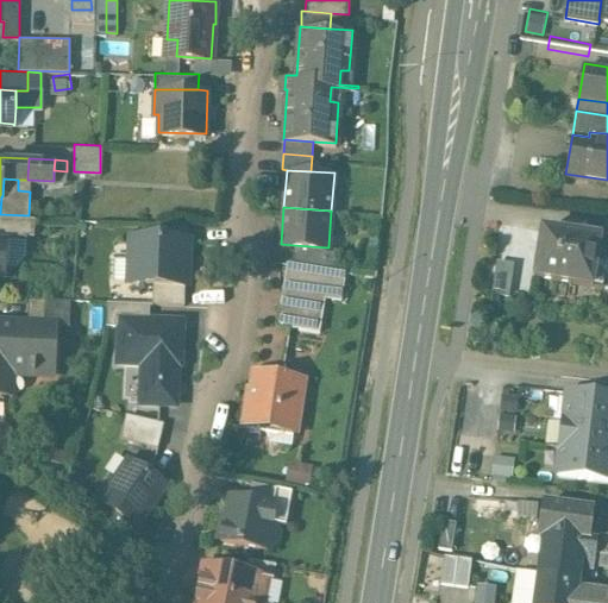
[(0,214),(0,237),(8,238),(26,239),(26,232),(33,232),(35,215),(0,214)]
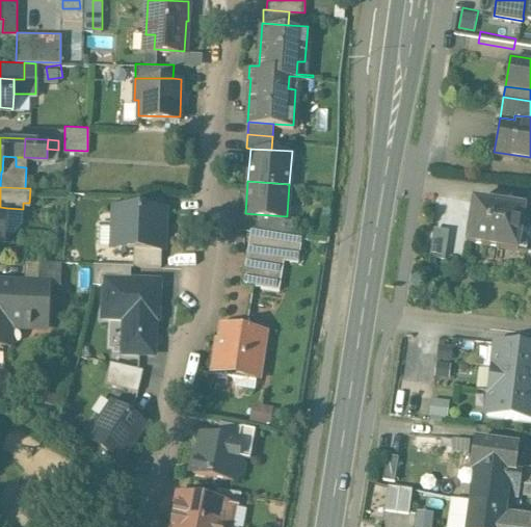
[(506,202),(492,200),(492,201),(474,198),(468,239),(516,246),(523,206),(506,203),(506,202)]
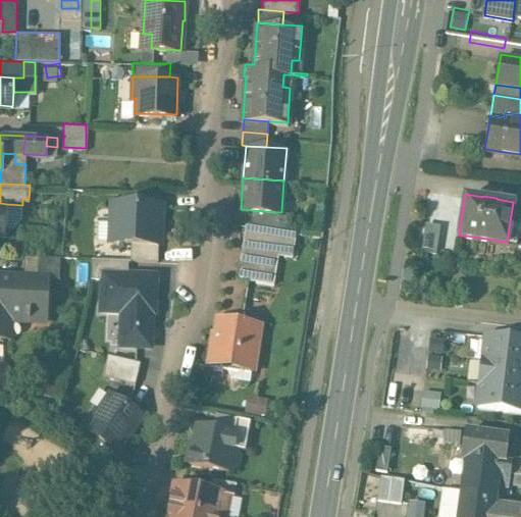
[(160,202),(113,201),(112,240),(114,240),(118,245),(124,245),(128,241),(131,241),(158,242),(160,202)]
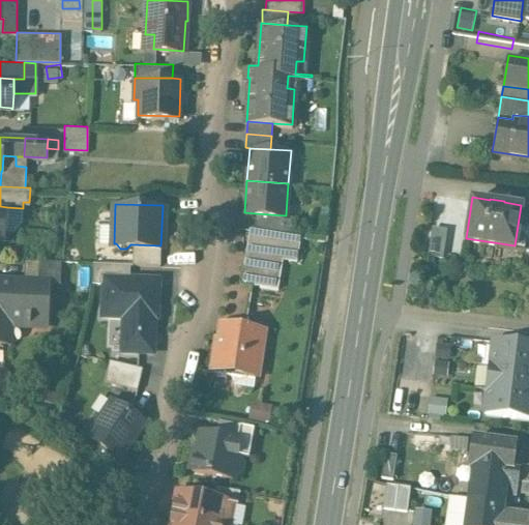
[(286,215),(256,213),(255,227),(291,233),(292,214),(286,214),(286,215)]
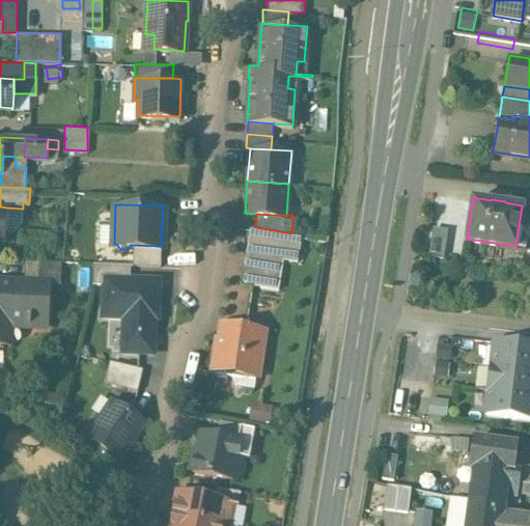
[(447,254),(451,225),(435,223),(430,252),(447,254)]
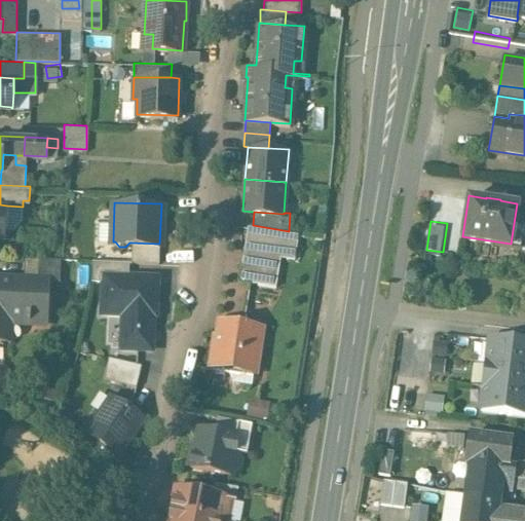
[(253,225),(248,224),(244,248),(280,254),(280,255),(295,257),(298,232),(289,231),(253,225)]
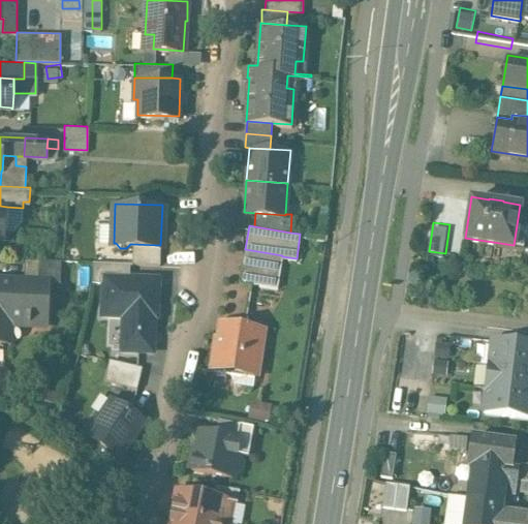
[(50,228),(22,227),(21,246),(50,247),(50,228)]
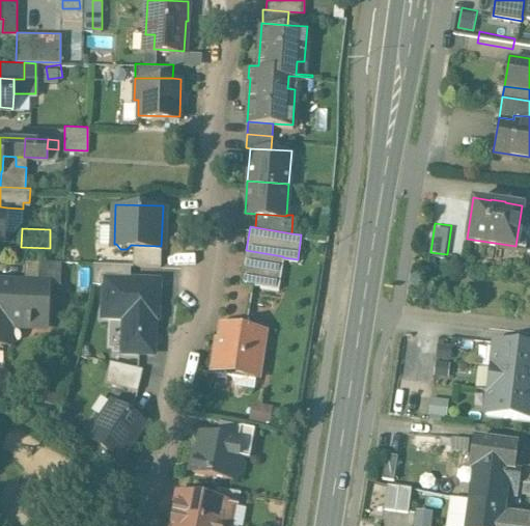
[(161,246),(133,245),(133,263),(161,264),(161,246)]
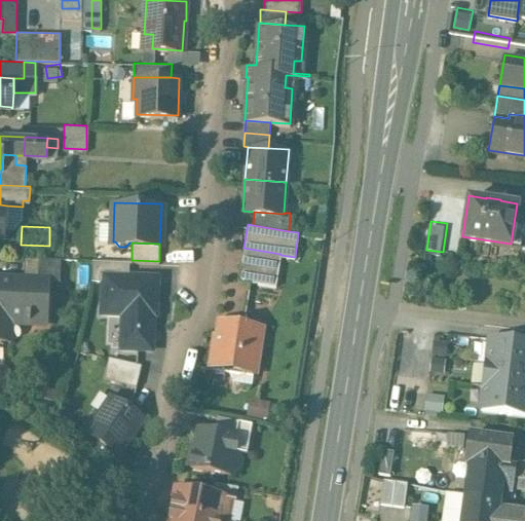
[(280,254),(244,248),(238,278),(275,285),(280,255),(280,254)]
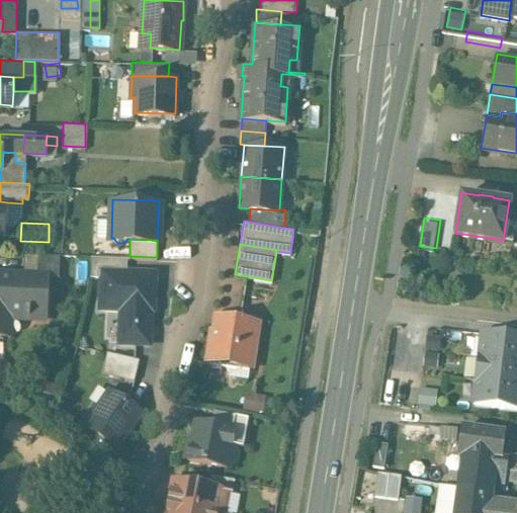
[(60,253),(25,252),(24,273),(48,274),(59,275),(60,253)]
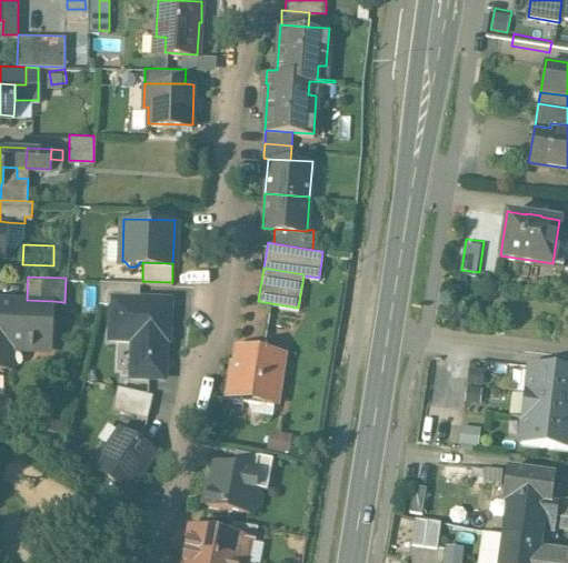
[(113,297),(140,298),(140,282),(100,281),(99,303),(113,303),(113,297)]
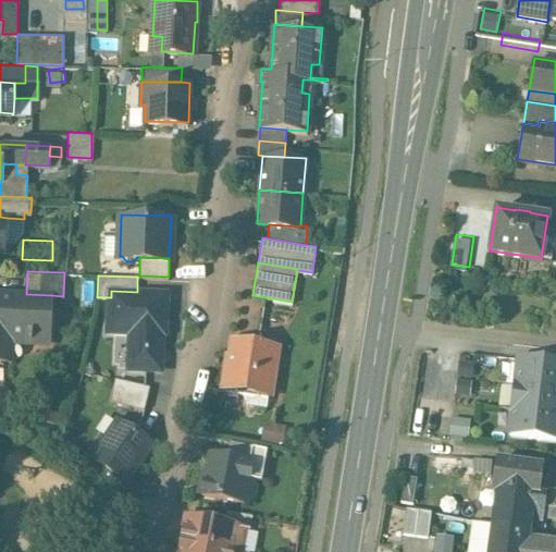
[(137,292),(111,291),(111,297),(109,329),(132,330),(130,367),(161,368),(162,332),(164,332),(167,293),(137,292)]
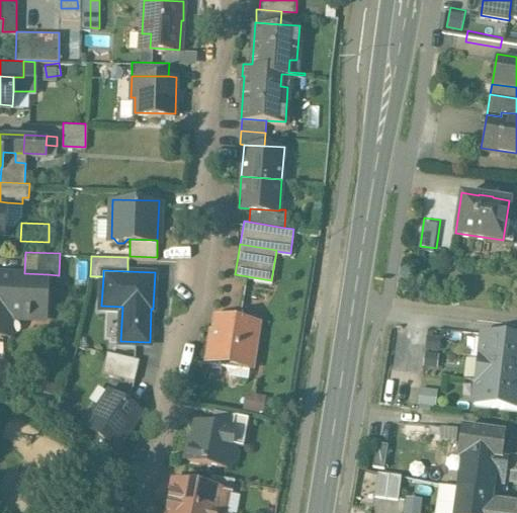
[(24,273),(0,271),(0,332),(8,333),(9,312),(26,313),(25,317),(30,317),(30,313),(46,314),(48,274),(24,273)]
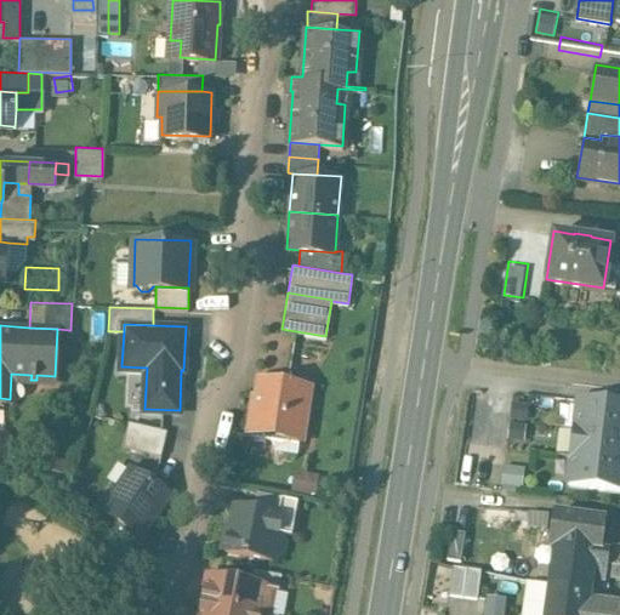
[(288,379),(286,382),(260,379),(257,393),(255,392),(249,432),(271,434),(271,431),(301,436),(310,382),(288,379)]
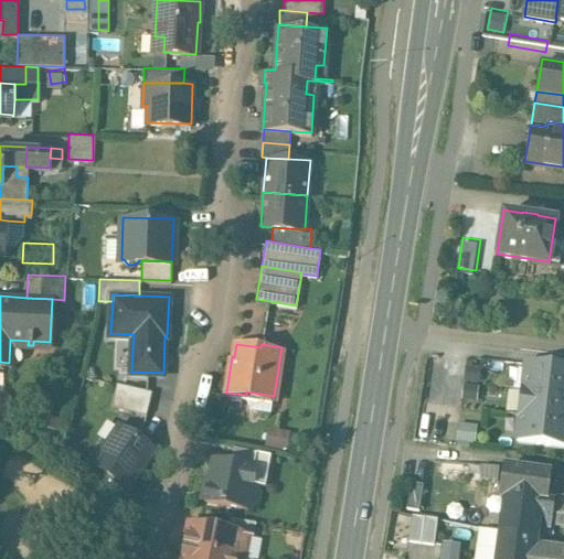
[(563,365),(527,361),(517,437),(563,442),(563,365)]
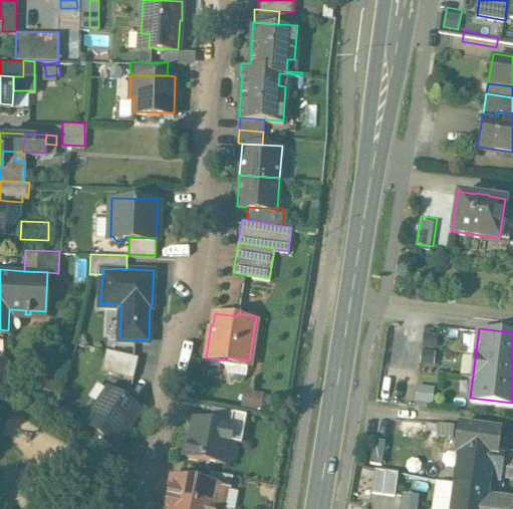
[(425,331),(421,359),(435,361),(439,333),(425,331)]
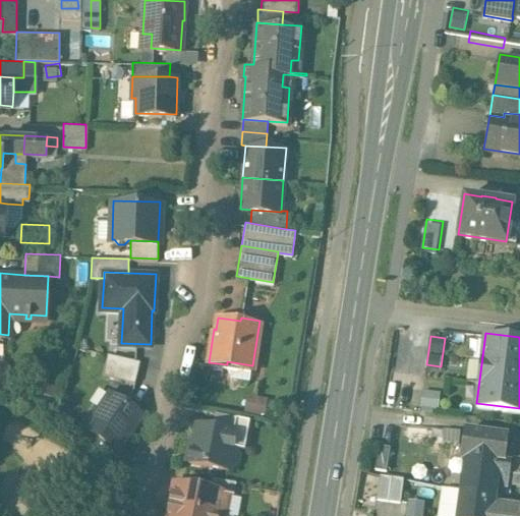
[(139,359),(108,352),(103,374),(134,381),(139,359)]
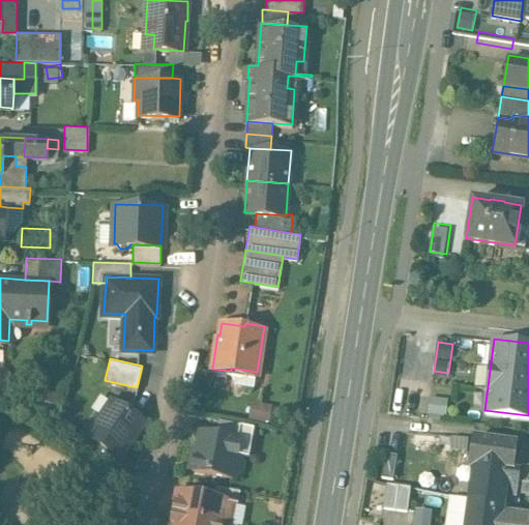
[(447,411),(448,395),(430,394),(429,410),(447,411)]
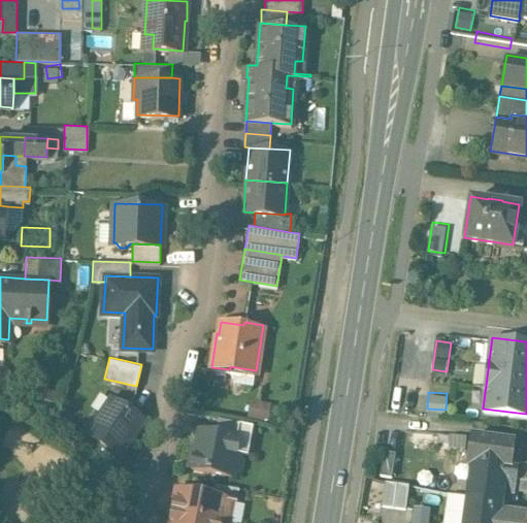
[(112,397),(101,415),(98,413),(86,430),(90,432),(90,433),(118,452),(127,438),(126,437),(131,429),(130,423),(136,414),(112,397)]
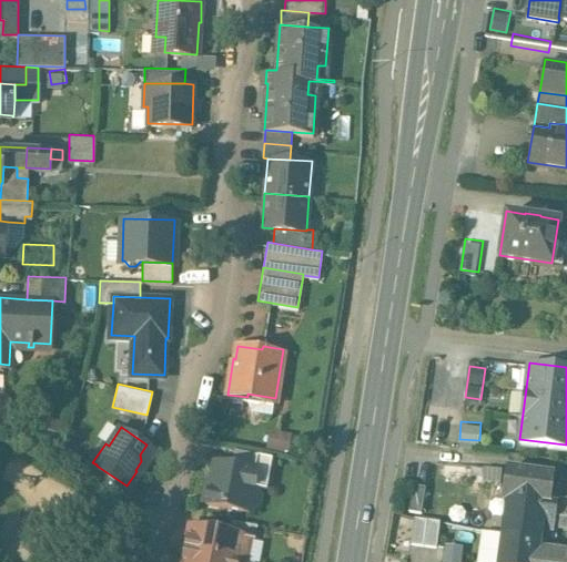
[(273,455),(234,447),(231,463),(257,468),(256,469),(270,472),(273,455)]
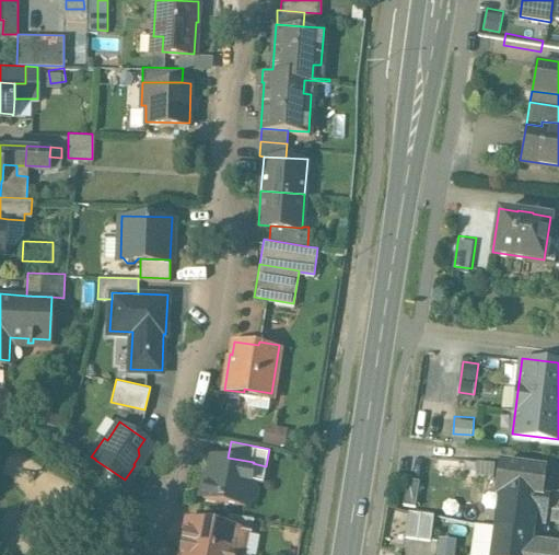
[(228,458),(212,454),(210,469),(205,473),(201,494),(246,501),(246,500),(252,496),(254,484),(251,478),(253,463),(254,462),(228,458)]
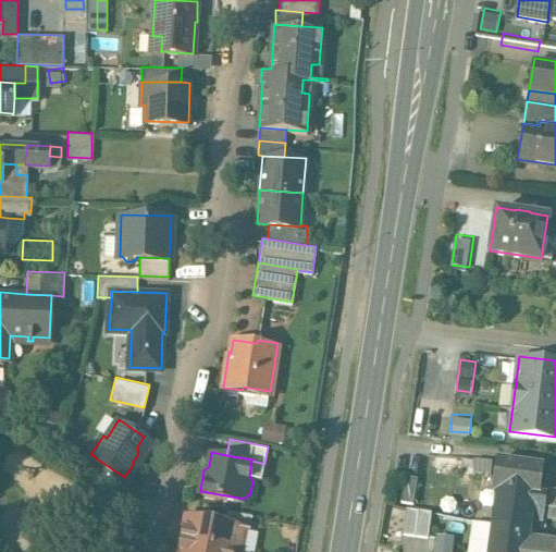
[(542,465),(496,458),(493,489),(497,489),(498,488),(533,491),(533,492),(539,492),(542,465)]
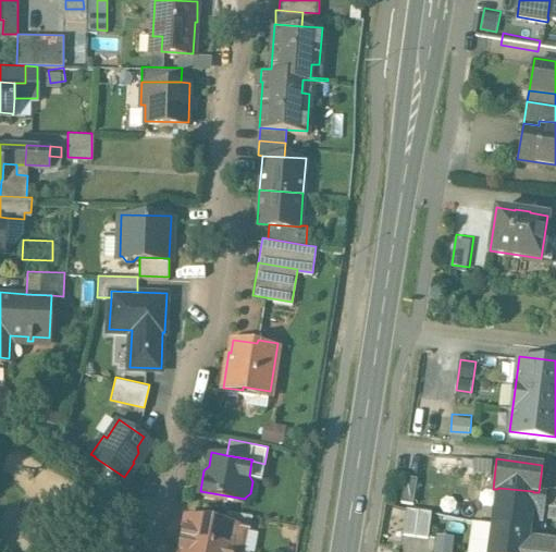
[(416,497),(418,474),(405,473),(403,494),(416,497)]
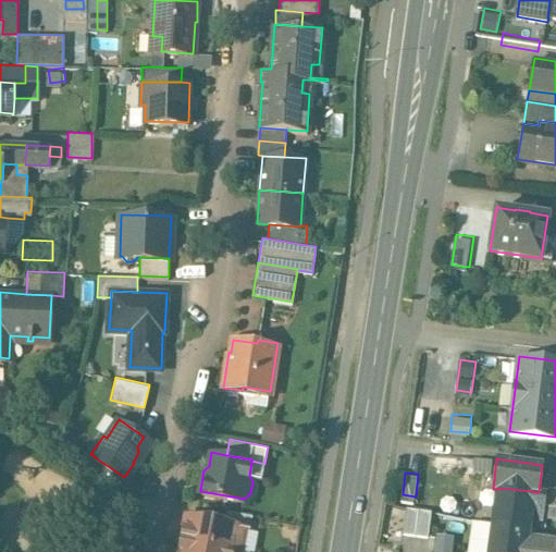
[(539,492),(533,492),(533,491),(498,488),(497,489),(494,523),(529,527),(531,516),(541,516),(543,494),(539,492)]
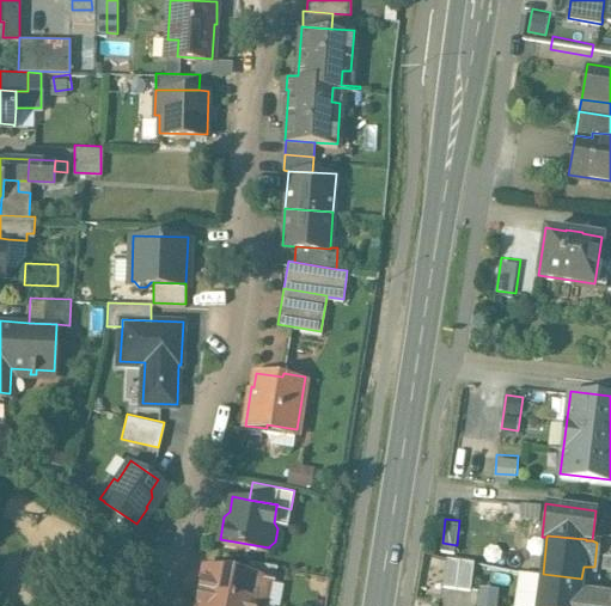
[(610,538),(605,537),(597,543),(594,567),(596,568),(596,564),(610,565),(610,538)]
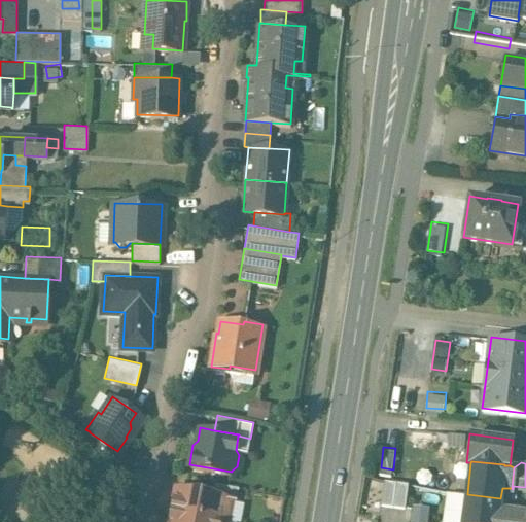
[(383,477),(382,501),(406,502),(408,479),(383,477)]
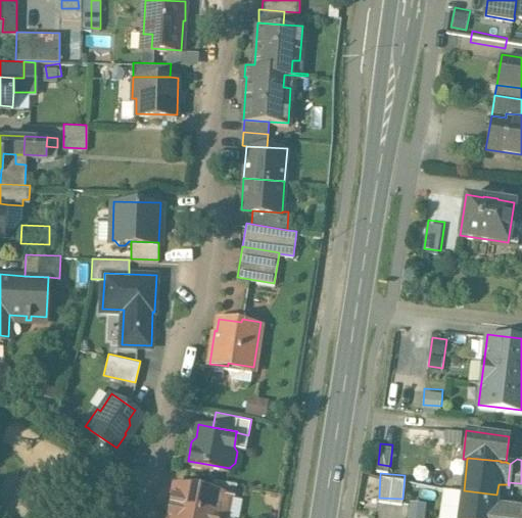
[(237,482),(214,478),(211,488),(225,491),(225,492),(235,495),(237,482)]
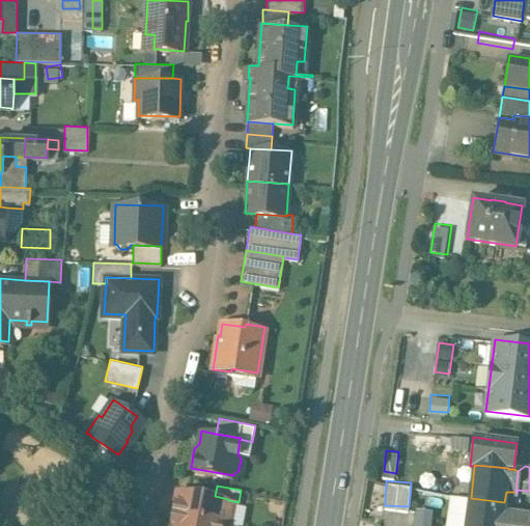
[(215,496),(180,490),(178,501),(175,500),(173,510),(230,522),(231,514),(227,506),(228,500),(228,499),(215,496)]
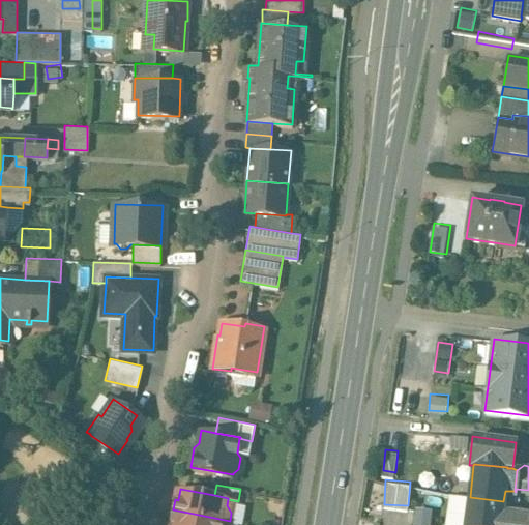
[(528,516),(503,513),(503,501),(470,497),(465,524),(528,524),(528,516)]
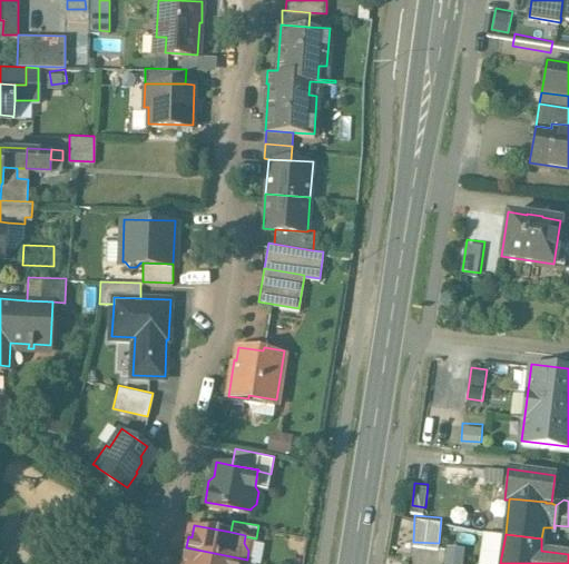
[(246,563),(247,560),(186,547),(184,558),(187,560),(186,563),(246,563)]
